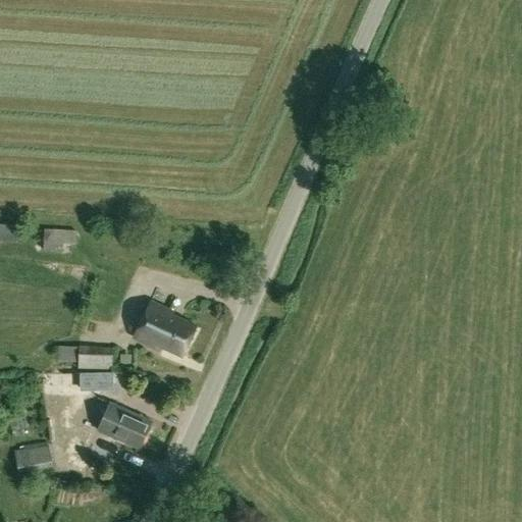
[(0,242),(17,243),(17,225),(0,223),(0,242)]
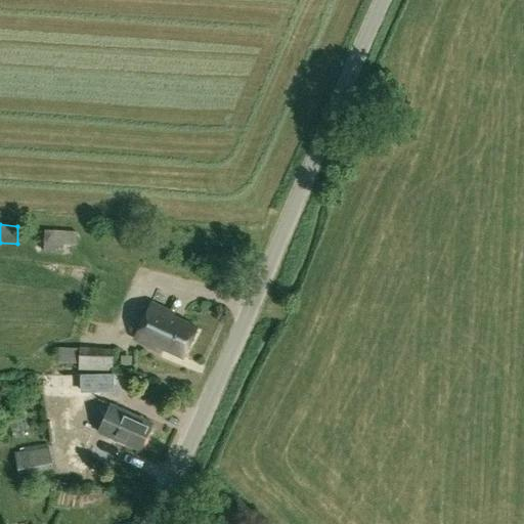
[(44,252),(62,253),(64,230),(45,229),(44,252)]
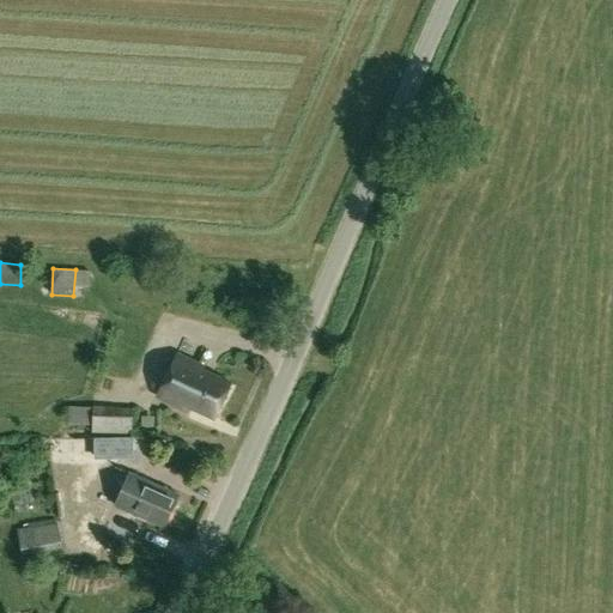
[(184,408),(186,406),(213,418),(230,382),(204,370),(205,366),(177,354),(158,396),(184,408)]
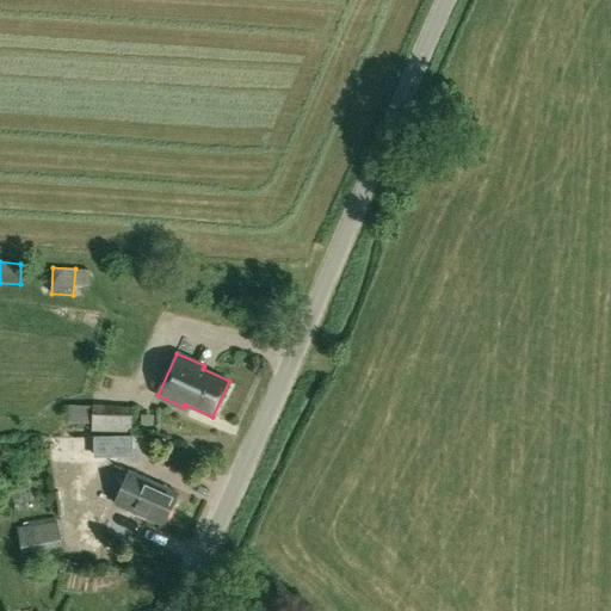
[(92,424),(92,405),(68,405),(68,424),(92,424)]
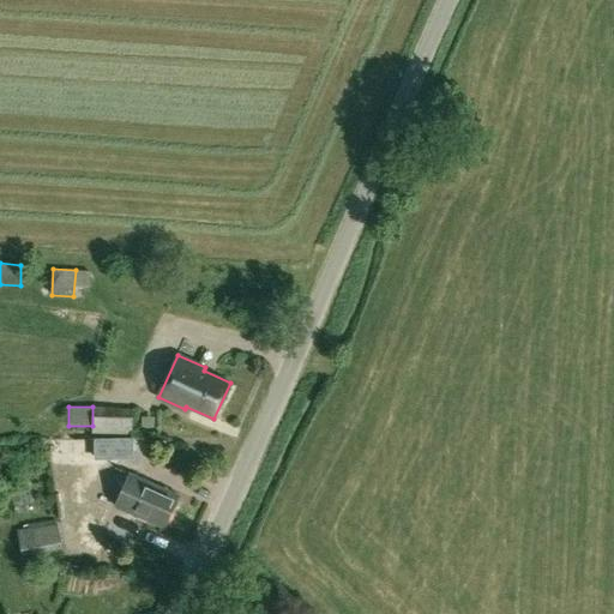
[(132,407),(92,407),(92,426),(92,433),(132,434),(132,407)]
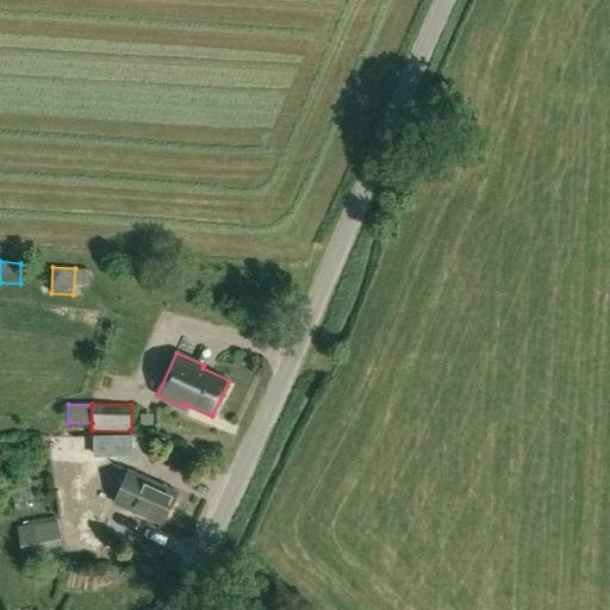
[(61,427),(61,437),(86,437),(85,427),(61,427)]
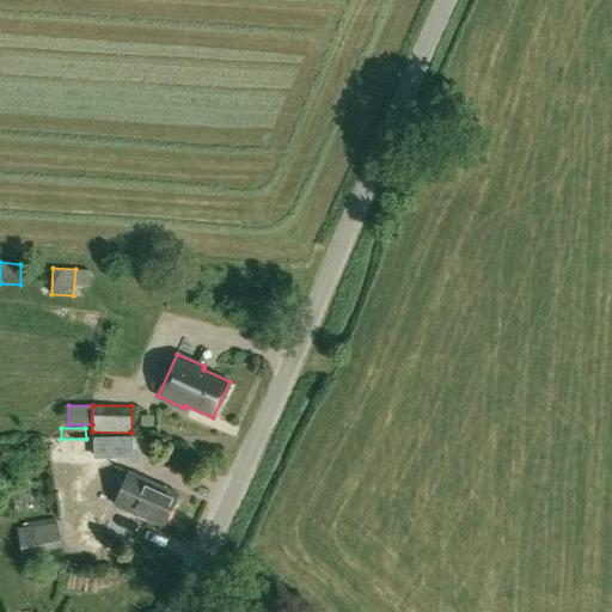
[(133,436),(95,438),(95,457),(133,456),(133,436)]
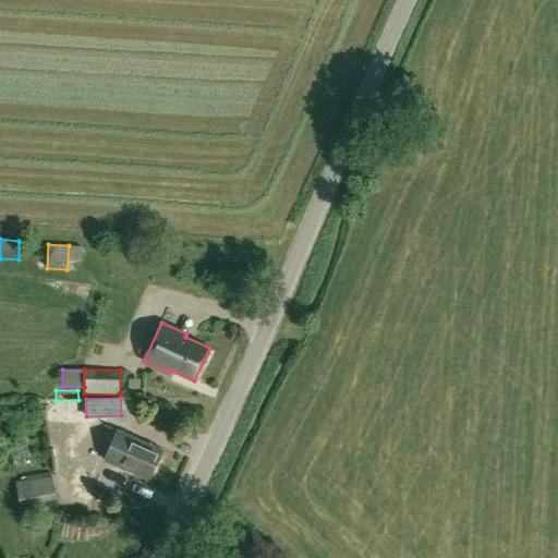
[(161,449),(119,431),(106,461),(148,480),(161,449)]
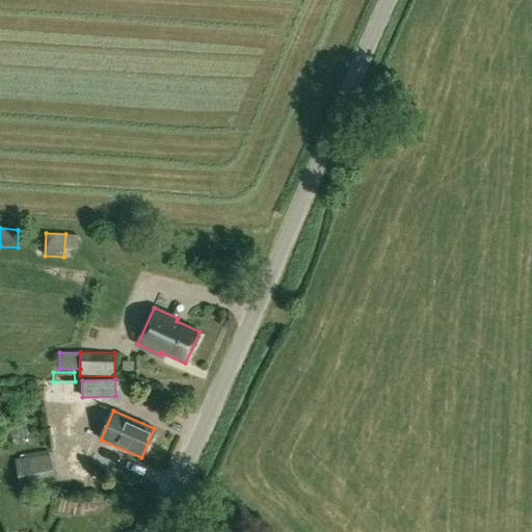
[(30,480),(53,477),(49,454),(26,458),(30,480)]
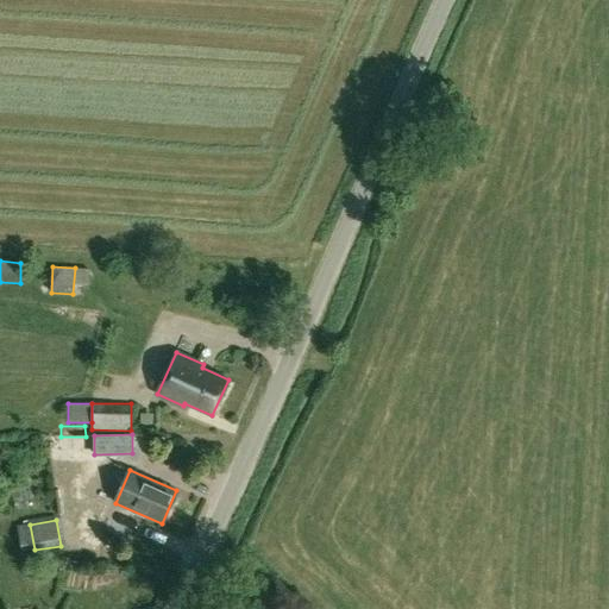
All buildings are outlined.
